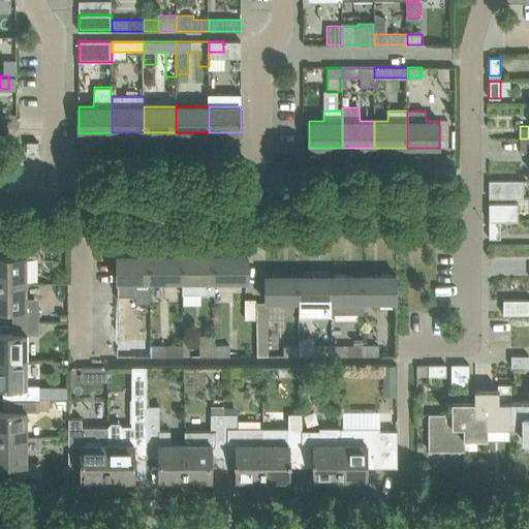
[(528,138),(520,138),(520,152),(528,151),(528,138)]
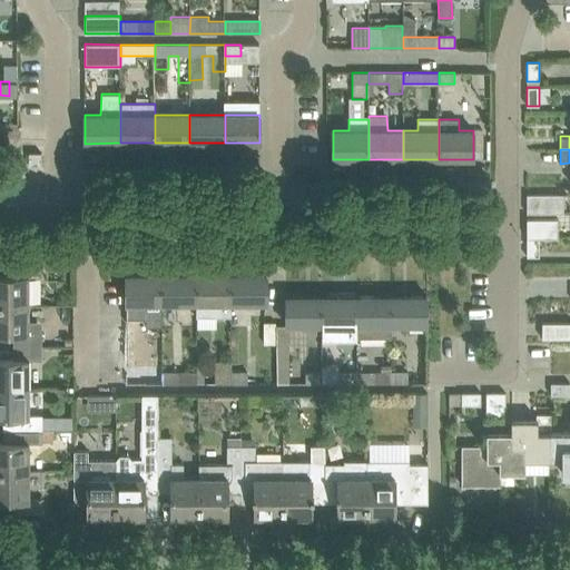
[(29,153),(29,166),(41,166),(41,153),(29,153)]
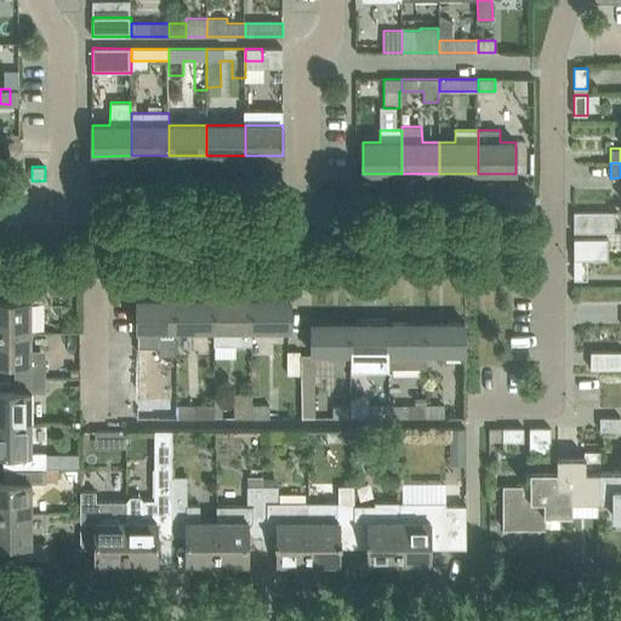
[(615,211),(574,211),(574,232),(615,232),(615,211)]
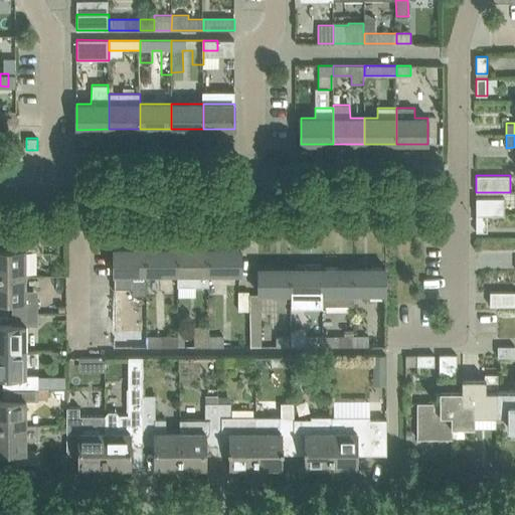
[(476,197),(476,214),(488,214),(488,197),(476,197)]
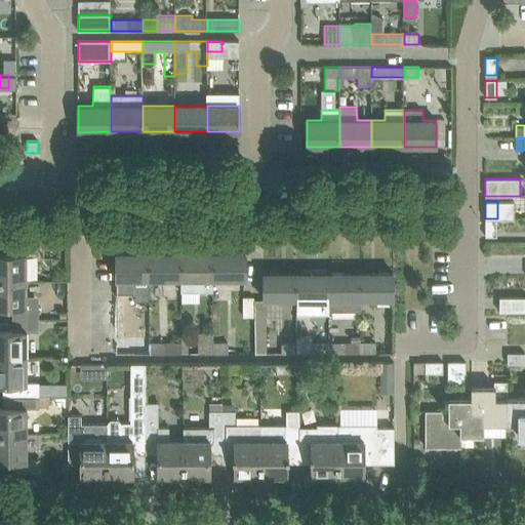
[(497,236),(497,218),(485,218),(485,236),(497,236)]
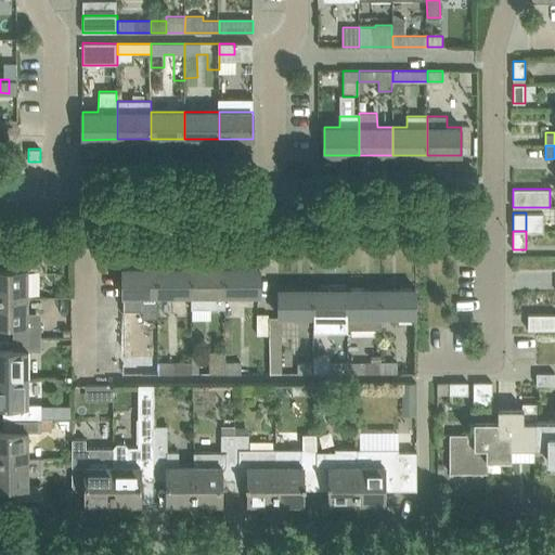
[(13,269),(0,268),(0,296),(30,297),(29,269),(41,269),(41,255),(13,255),(13,269)]
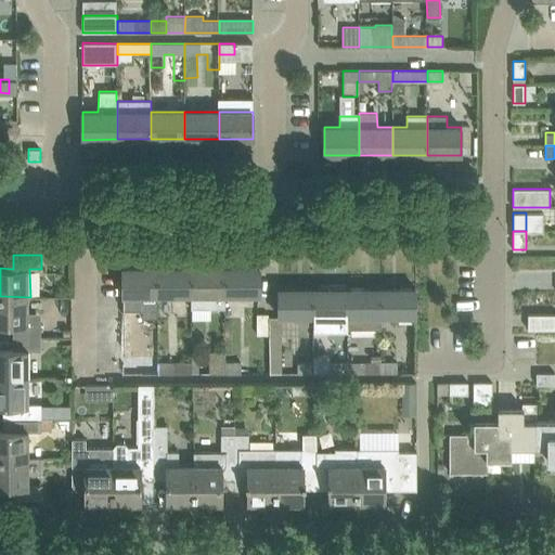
[(192,307),(224,307),(224,295),(227,295),(227,267),(192,268),(192,307)]
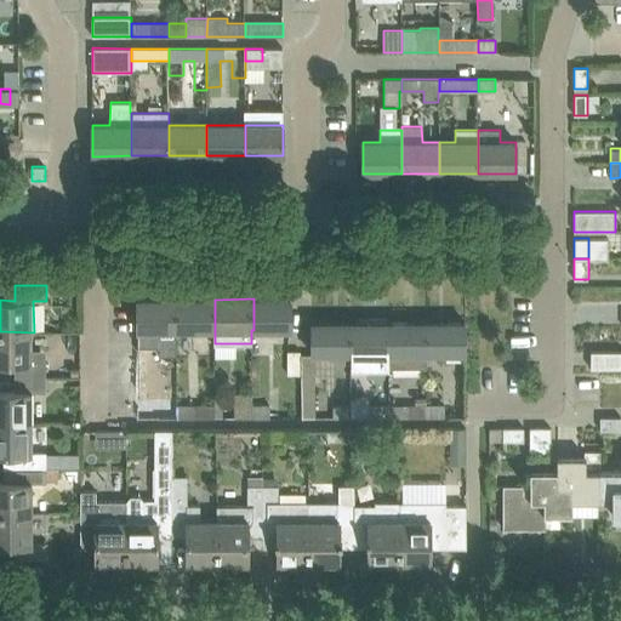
[(290,298),(254,298),(254,330),(291,330),(290,298)]
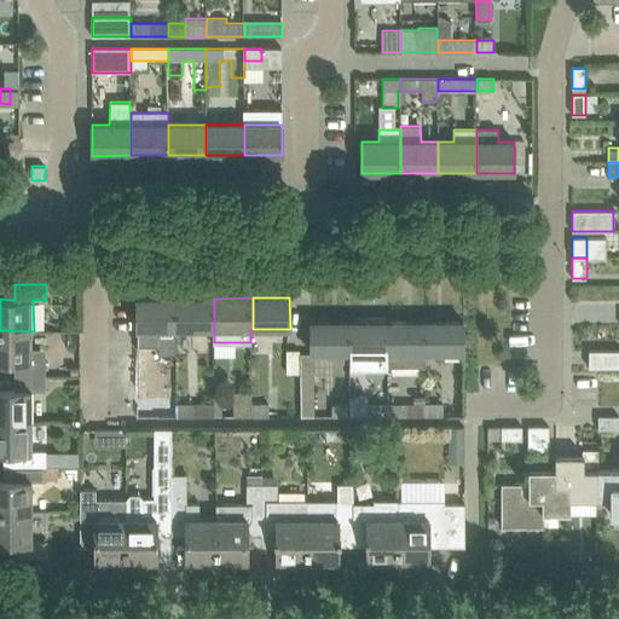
[(175,353),(175,329),(175,299),(137,299),(137,345),(158,345),(158,353),(175,353)]
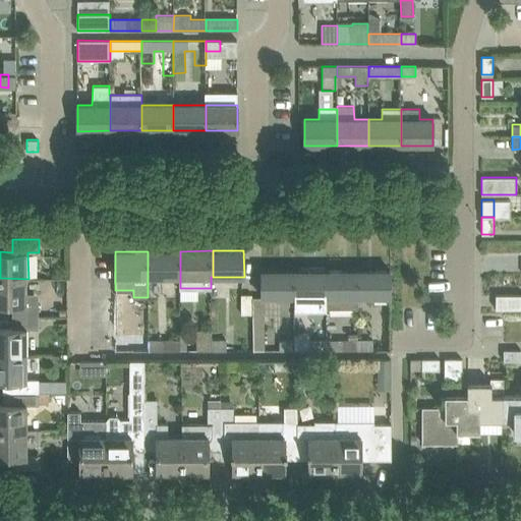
[(179,277),(179,288),(180,288),(180,251),(148,251),(148,277),(179,277)]
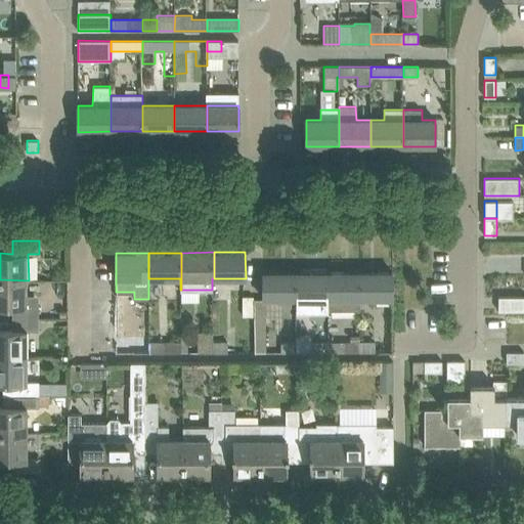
[(313,272),(296,272),(296,299),(328,299),(328,272),(328,268),(313,268),(313,272)]
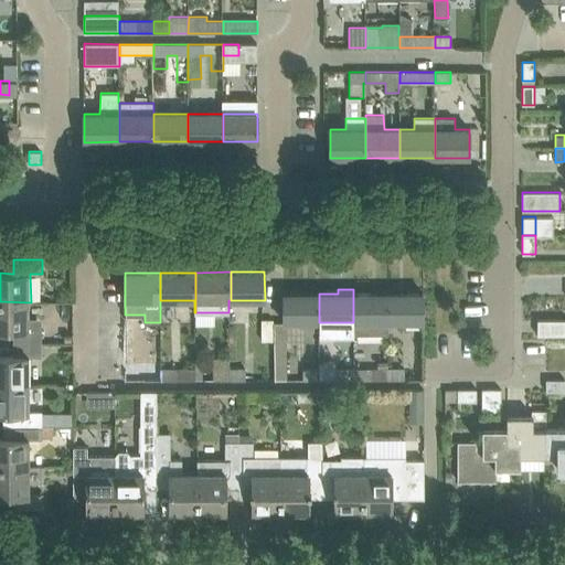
[(284,294),(284,322),(287,322),(319,322),(319,294),(284,294)]
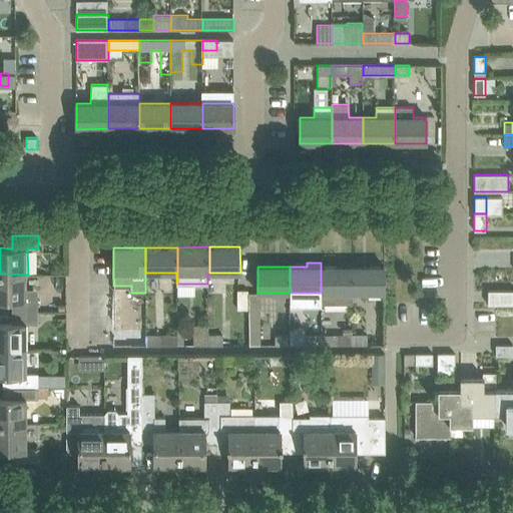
[(321,267),(321,293),(352,293),(352,267),(321,267)]
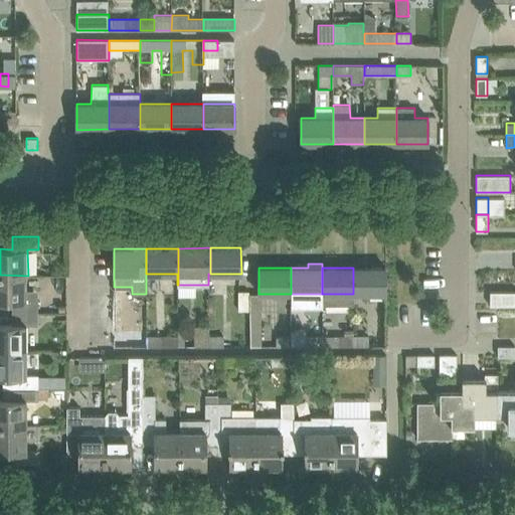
[(385,268),(353,268),(353,294),(385,294),(385,268)]
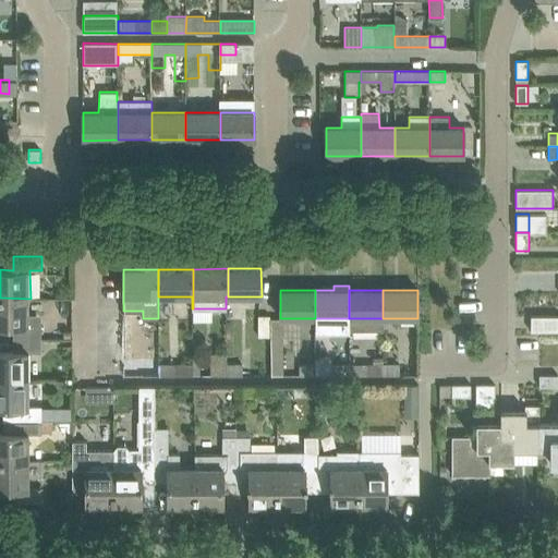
[(0,325),(13,326),(13,339),(43,339),(41,324),(31,324),(31,299),(0,298),(0,325)]
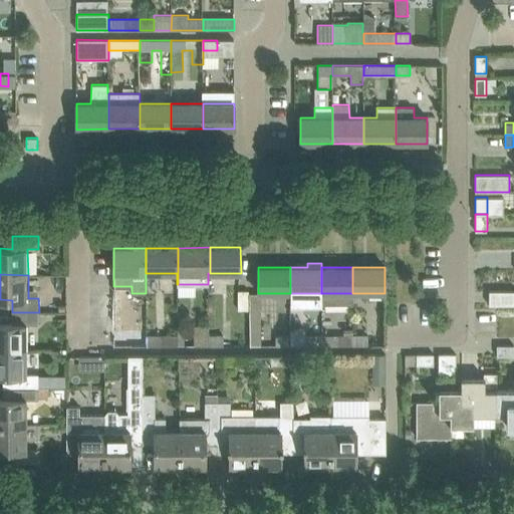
[(489,305),(513,304),(513,290),(489,291),(489,305)]
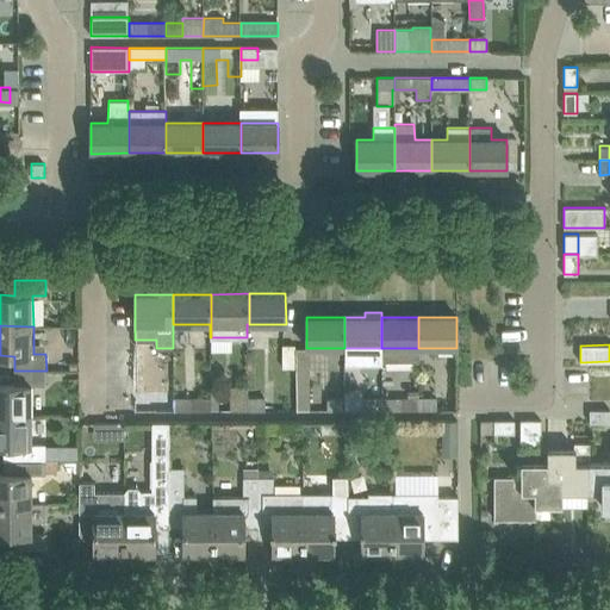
[(296,346),(282,346),(282,368),(296,368),(296,348),(296,346)]
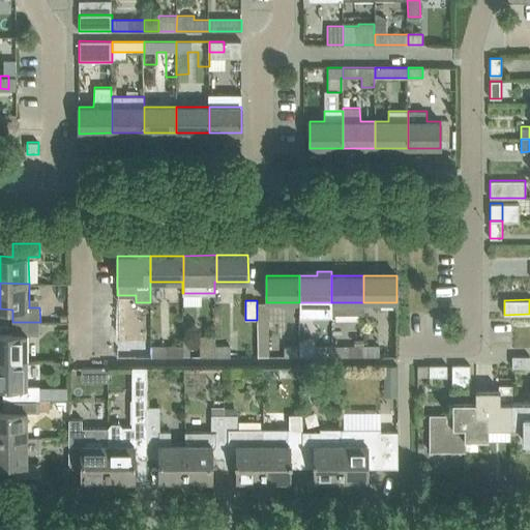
[(266,302),(257,302),(257,320),(258,320),(258,356),(269,356),(269,302),(266,302)]
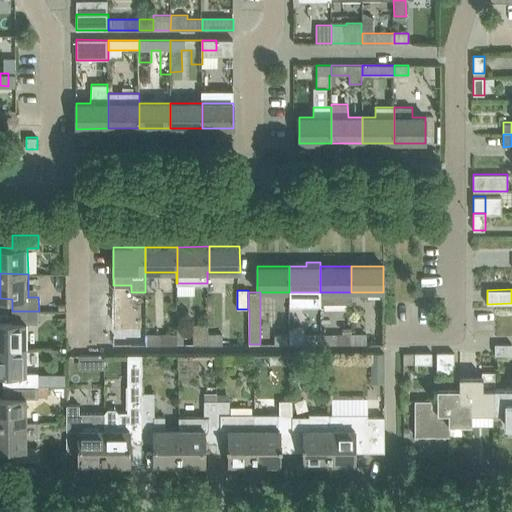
[(207,324),(209,324),(209,344),(222,344),(222,321),(214,321),(214,305),(207,305),(207,324)]
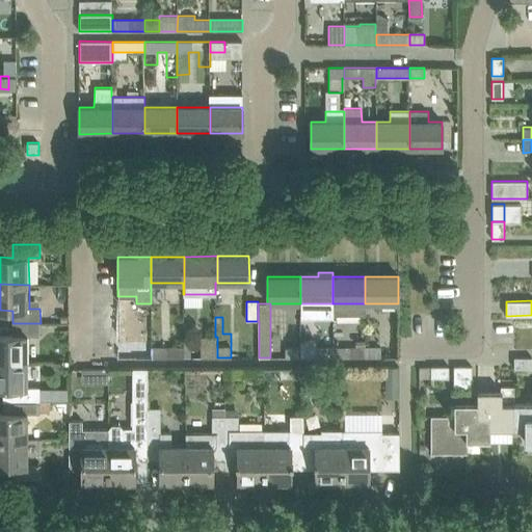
[(0,335),(0,362),(29,363),(29,336),(41,336),(41,323),(12,323),(12,336),(0,335)]
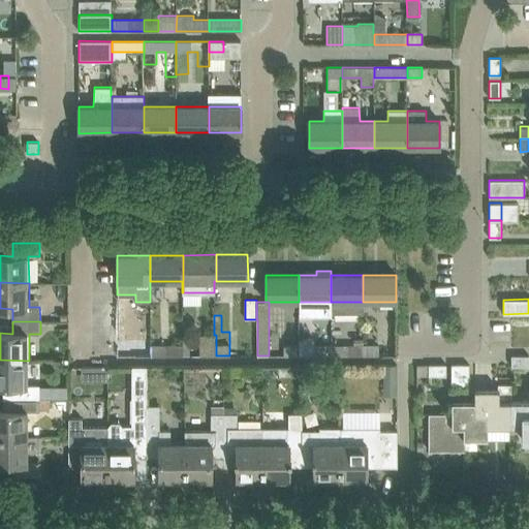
[(298,344),(299,344),(299,355),(314,355),(314,333),(298,334),(298,344)]
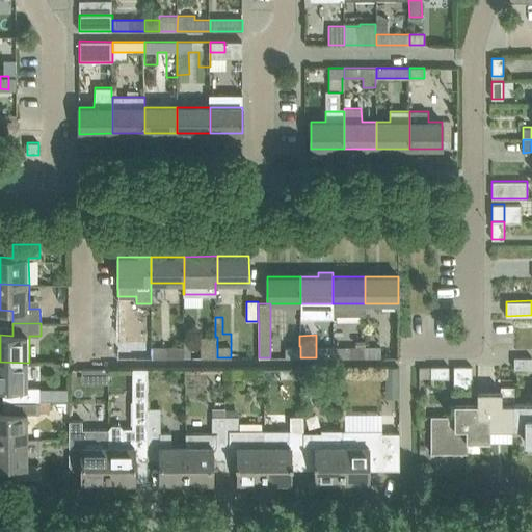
[(217,337),(215,337),(201,337),(201,357),(217,357),(217,337)]
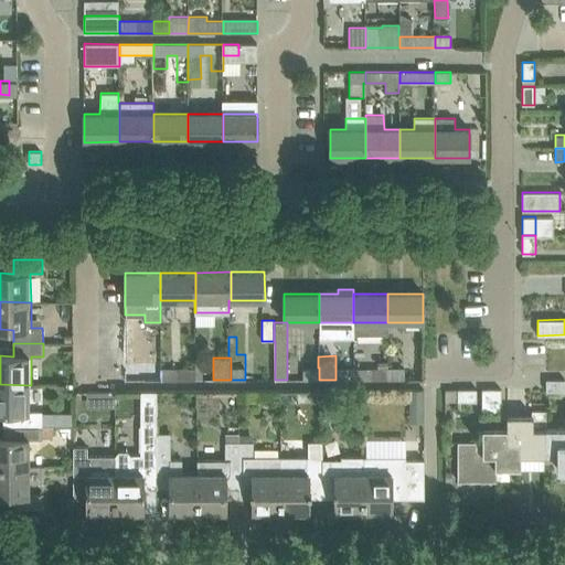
[(371,379),(387,380),(387,368),(371,368),(371,379)]
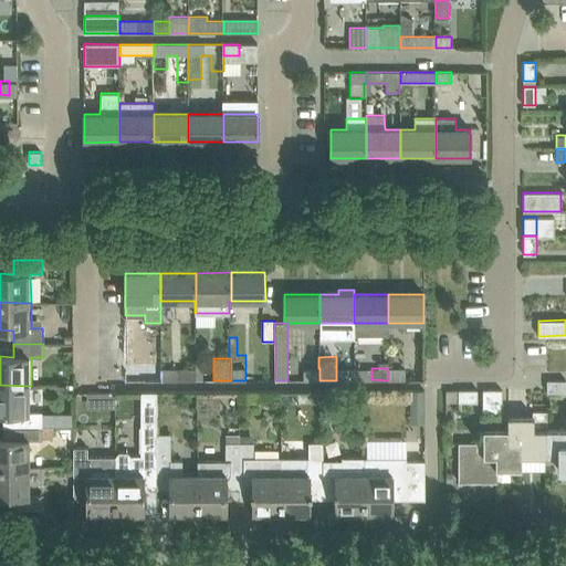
[(405,369),(388,368),(388,380),(405,380),(405,369)]
